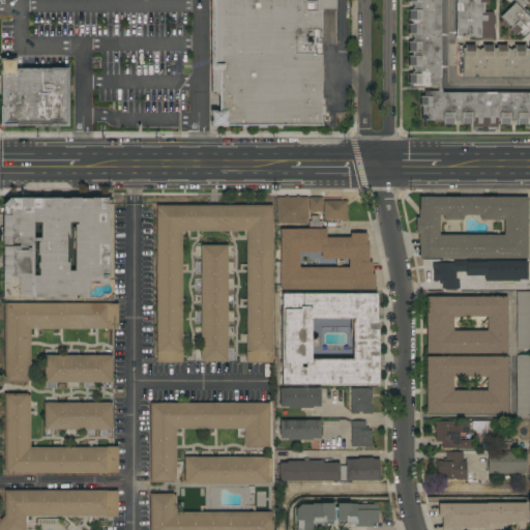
[(337,0),(337,9),(323,9),(323,125),(284,125),(284,130),(253,130),(253,127),(210,127),(210,111),(219,111),(219,95),(211,95),(211,0),(337,0)]
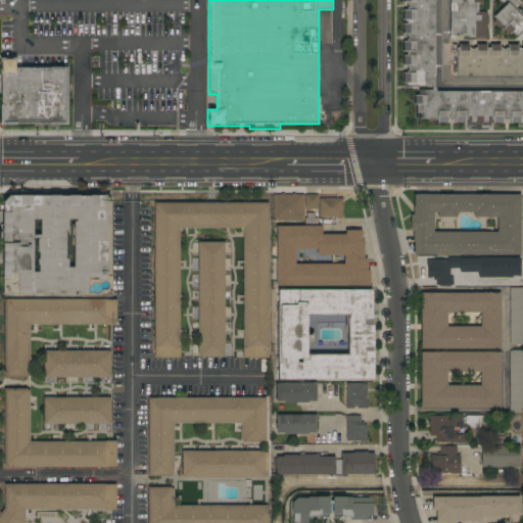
[(522,91),(522,120),(519,120),(519,124),(510,123),(510,120),(507,120),(507,117),(505,117),(505,120),(502,120),(502,123),(490,123),(490,126),(466,126),(466,123),(455,123),(455,119),(453,119),(453,117),(449,117),(449,120),(446,119),(446,123),(436,123),(436,120),(415,120),(415,104),(414,104),(414,95),(418,95),(418,90),(431,90),(431,85),(406,85),(406,83),(402,83),(402,73),(406,73),(406,65),(402,65),(402,55),(406,55),(406,51),(401,51),(402,41),(406,41),(406,39),(408,39),(408,36),(406,36),(406,34),(402,34),(402,24),(406,24),(406,19),(402,19),(402,9),(406,9),(406,7),(408,7),(408,5),(407,5),(407,2),(402,2),(402,0),(434,0),(434,85),(435,91),(522,91)]
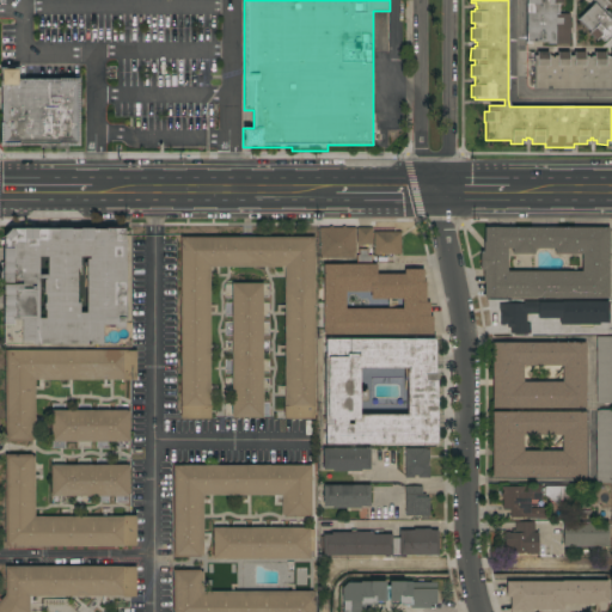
[(526,0),(561,0),(561,4),(558,4),(558,14),(569,14),(569,44),(546,44),(546,42),(526,42),(526,0)]
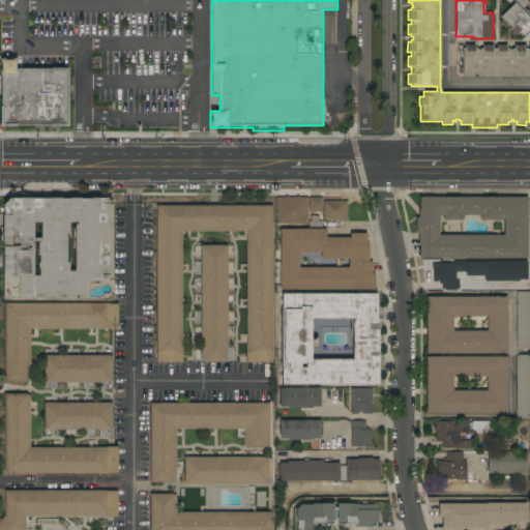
[(529,0),(529,29),(523,36),(519,32),(516,34),(509,28),(510,27),(500,16),(513,2),(511,0),(529,0)]
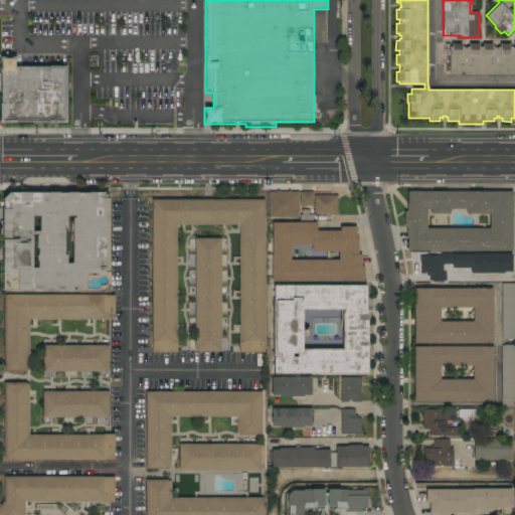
[(514,74),(449,74),(449,46),(451,46),(451,43),(461,43),(461,47),(464,47),(464,48),(466,48),(466,47),(468,47),(468,43),(479,43),(478,47),(482,47),(482,43),(492,43),(492,47),(494,47),(494,48),(496,48),(496,47),(499,47),(499,43),(509,43),(509,47),(511,47),(511,48),(514,48),(514,74)]
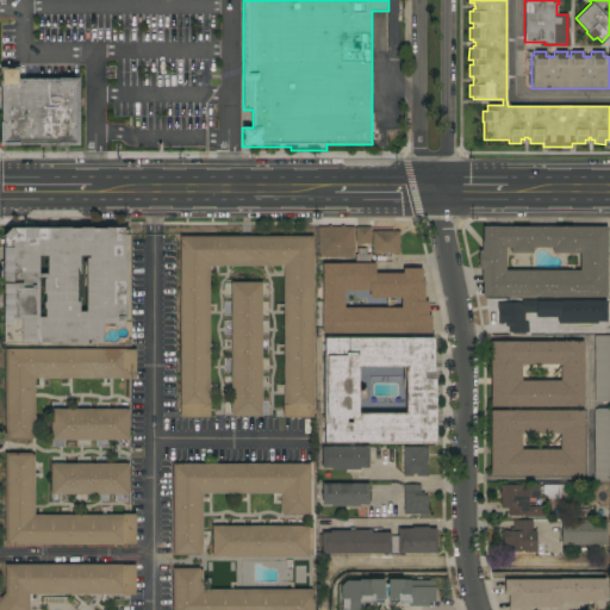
[(0,68),(6,68),(6,69),(13,69),(13,68),(20,68),(19,79),(81,79),(81,147),(1,147),(1,87),(0,87),(0,81),(1,81),(1,74),(0,74),(0,68)]
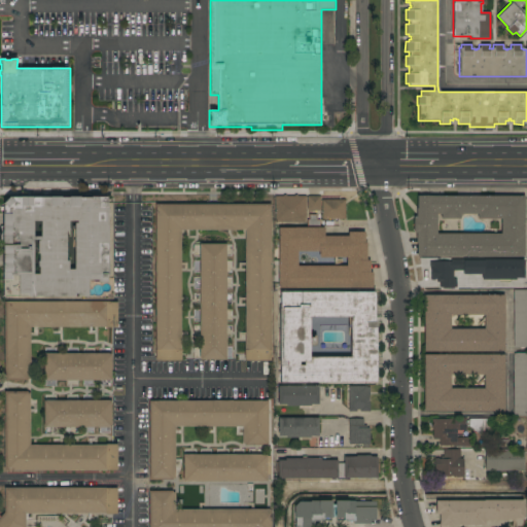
[(283,196),(283,195),(285,195),(285,196),(293,196),(293,195),(296,195),(296,197),(305,197),(305,218),(304,218),(304,221),(274,222),(274,197),(283,196)]
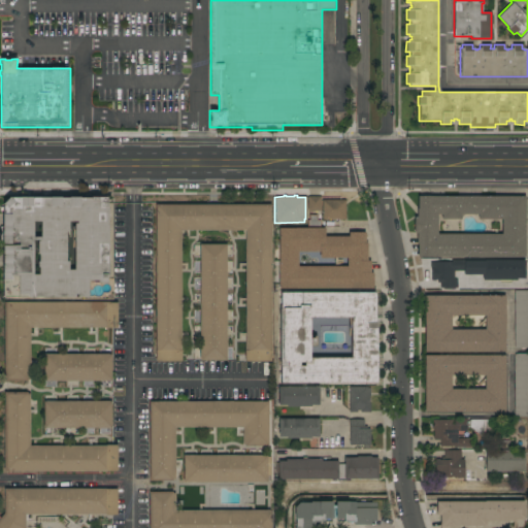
[(320,196),(320,210),(307,210),(307,196),(320,196)]
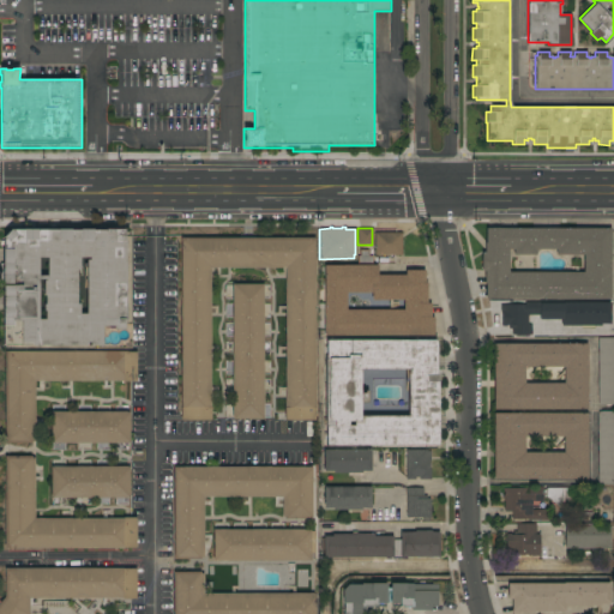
[(609,228),(609,300),(485,299),(485,284),(483,284),(483,271),(481,271),(481,252),(485,252),(485,244),(485,228),(609,228)]
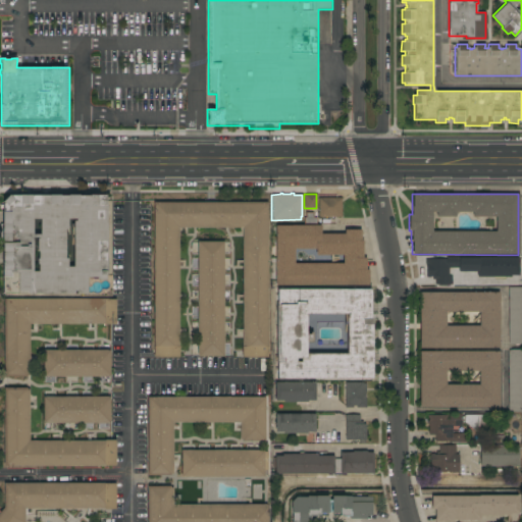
[(105,196),(105,205),(107,205),(106,271),(105,271),(105,275),(106,275),(106,279),(96,279),(96,277),(87,277),(87,294),(27,294),(27,295),(16,295),(16,294),(2,294),(2,201),(8,195),(105,196)]
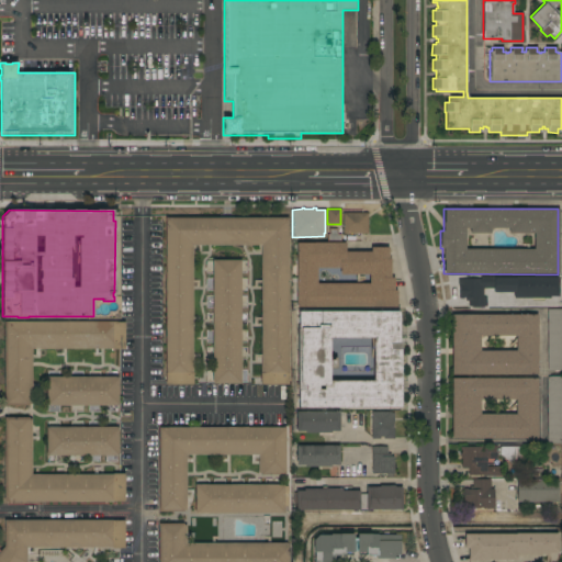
[(367,213),(367,234),(343,234),(343,213),(367,213)]
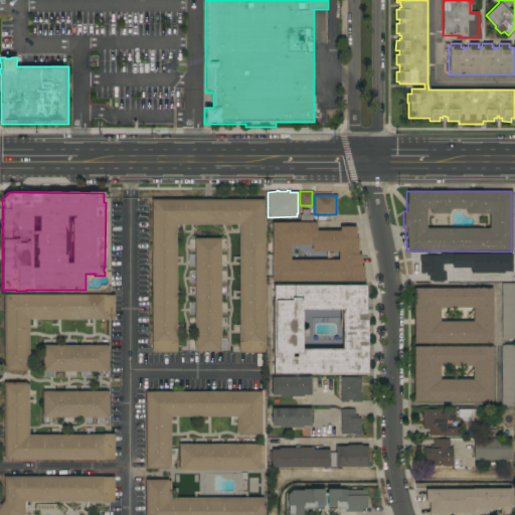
[(264,352),(239,352),(239,224),(176,224),(177,353),(151,353),(151,198),(264,198),(264,352)]
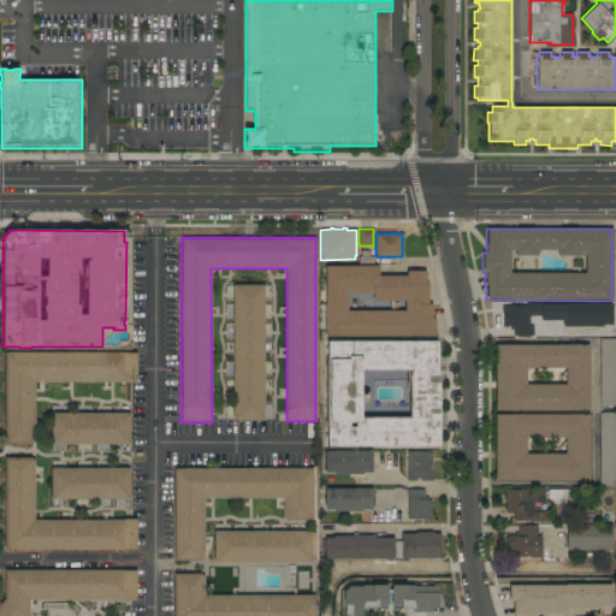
[(357,265),(357,256),(360,256),(360,250),(369,250),(369,256),(373,256),(373,265),(357,265)]
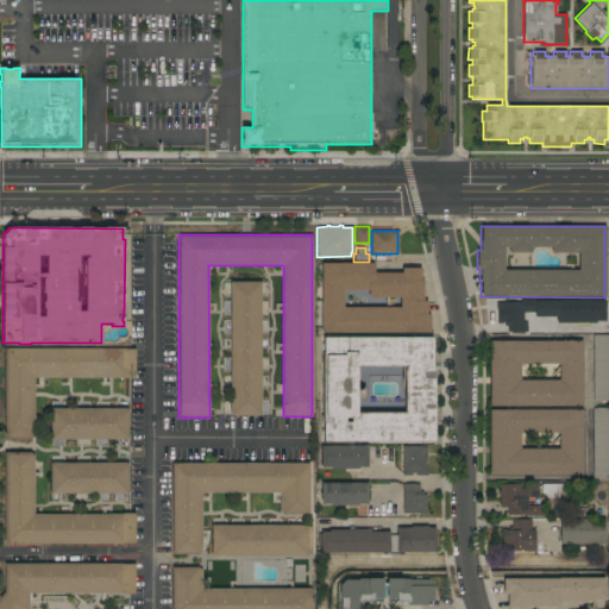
[(321,333),(321,263),(374,263),(374,272),(401,272),(401,268),(420,268),(420,281),(424,281),(424,301),(427,301),(427,314),(429,314),(429,333),(321,333)]
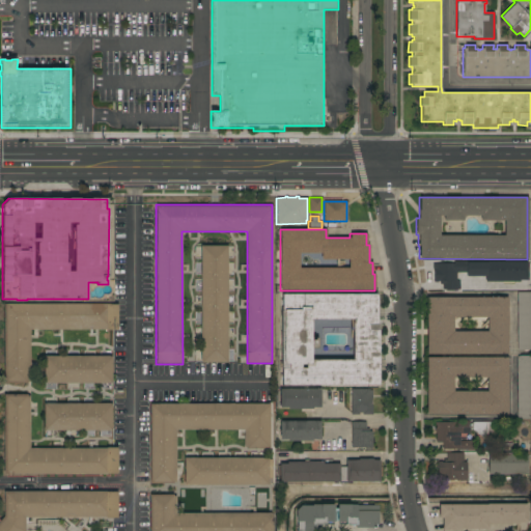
[(227,363),(200,363),(200,246),(227,246),(227,363)]
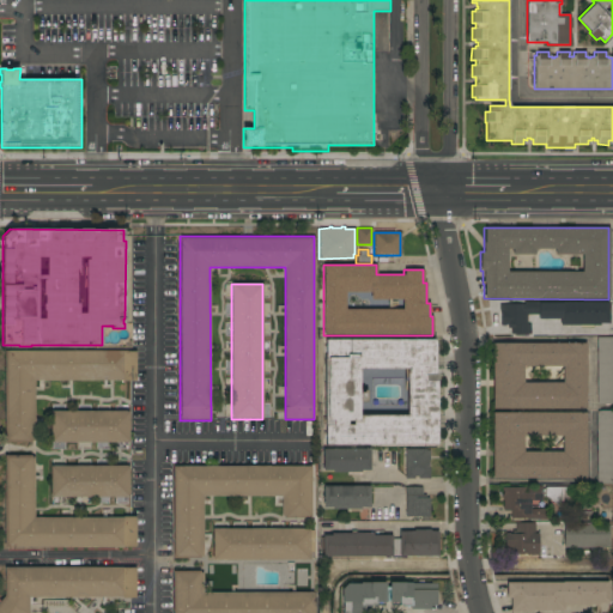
[(605,302),(604,326),(560,326),(560,319),(538,319),(538,316),(530,316),(530,334),(507,334),(507,326),(501,325),(501,311),(498,311),(498,304),(523,304),(523,302),(539,302),(539,303),(562,303),(562,302),(605,302)]
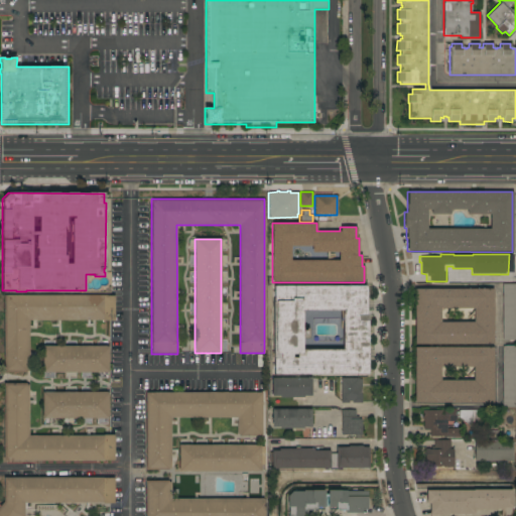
[(366,286),(366,314),(368,314),(368,375),(273,374),(273,286),(366,286)]
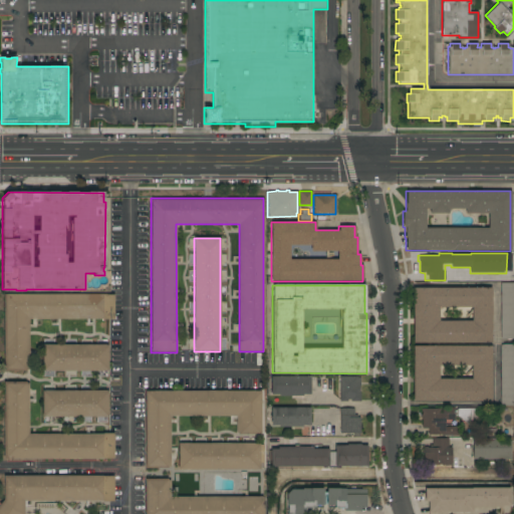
[(500,286),(510,286),(510,338),(500,338),(500,286)]
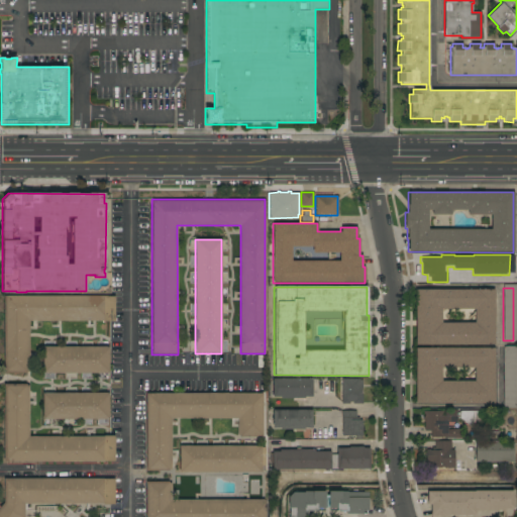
[(494,289),(494,344),(415,345),(415,290),(494,289)]
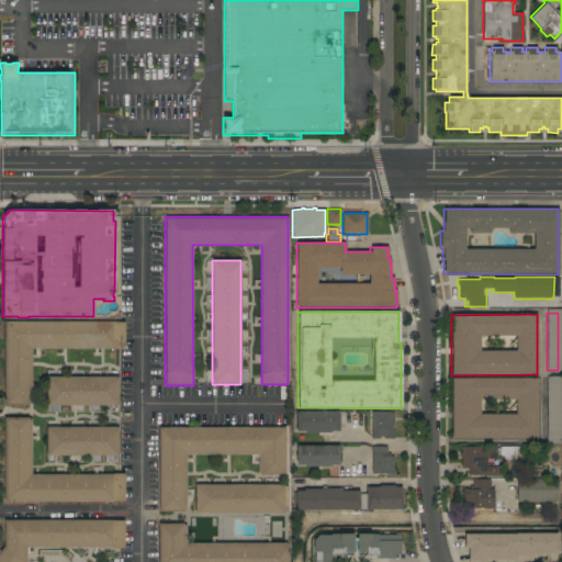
[(4,407),(2,322),(112,322),(124,322),(124,349),(120,349),(112,349),(32,349),(31,404),(29,404),(29,407),(4,407)]
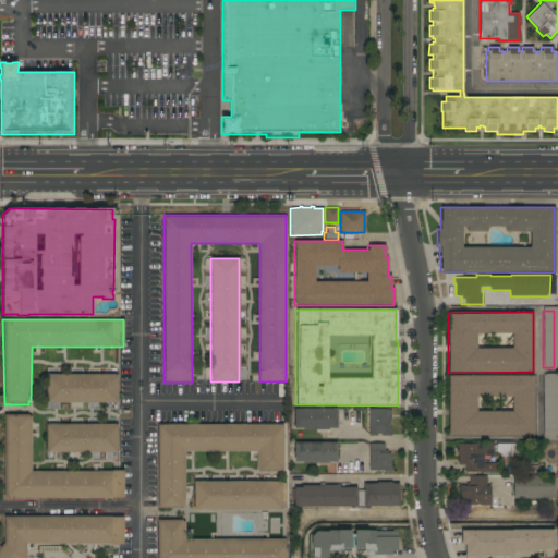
[(117,374),(117,402),(46,402),(46,374),(117,374)]
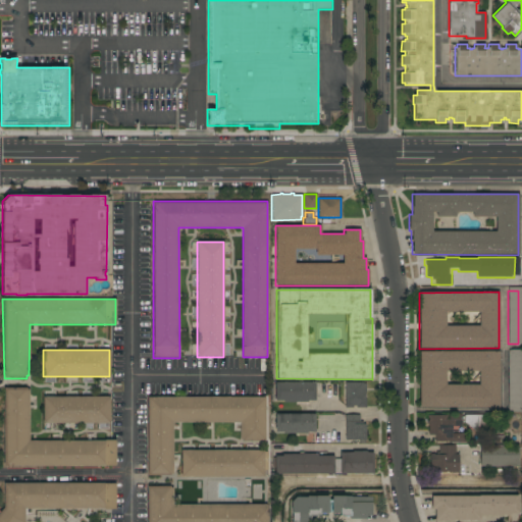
[(508,350),(519,350),(519,410),(508,410),(508,350)]
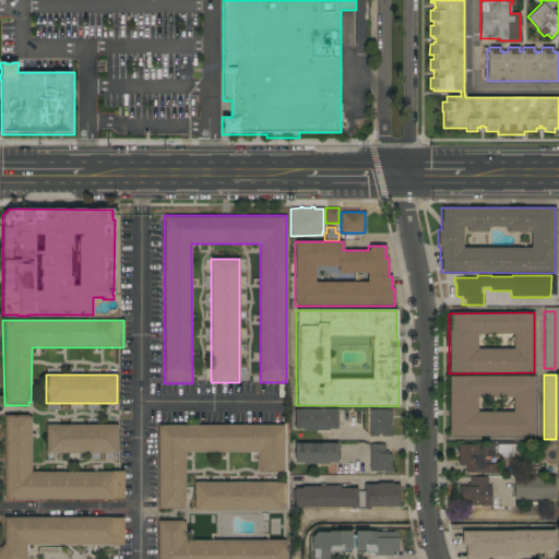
[(534,377),(534,437),(449,437),(449,377),(534,377)]
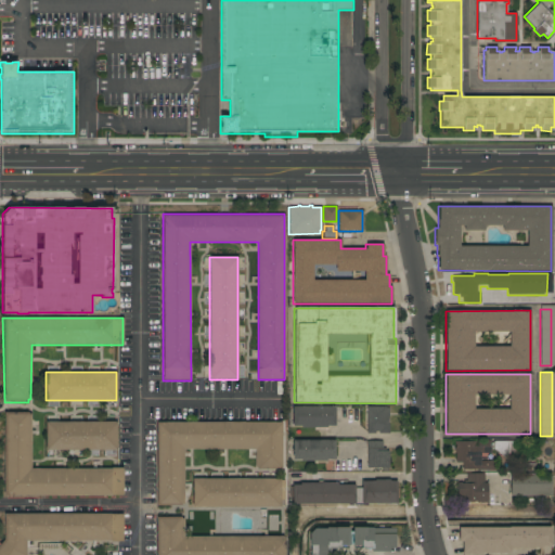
[(335,407),(335,426),(326,426),(326,427),(318,427),(318,430),(313,430),(313,428),(300,428),(300,426),(293,426),(293,407),(335,407)]
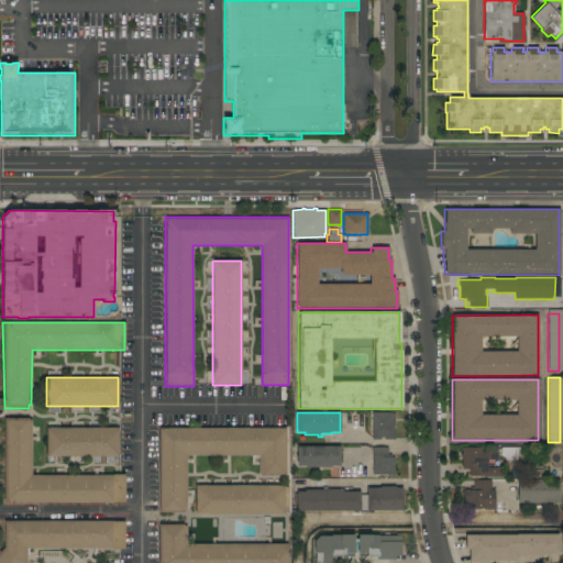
[(372,412),(390,412),(390,414),(395,414),(395,422),(394,422),(394,424),(394,429),(394,430),(395,440),(384,440),(384,438),(381,438),(381,440),(372,440),(372,412)]
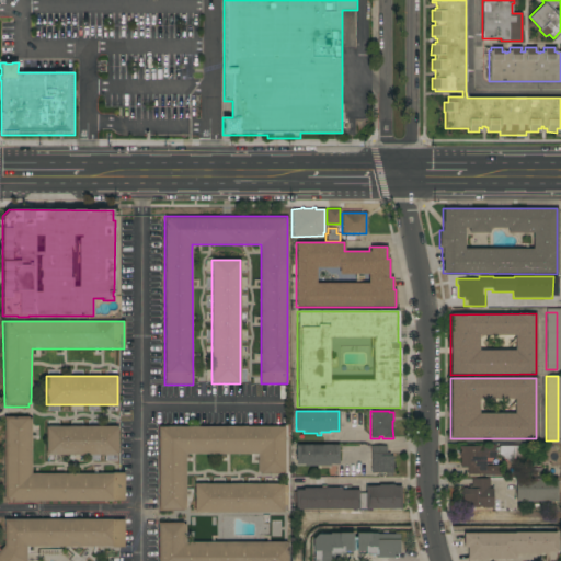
[(3,418),(29,418),(29,420),(32,420),(32,474),(124,474),(124,502),(13,502),(13,504),(3,504),(3,418)]
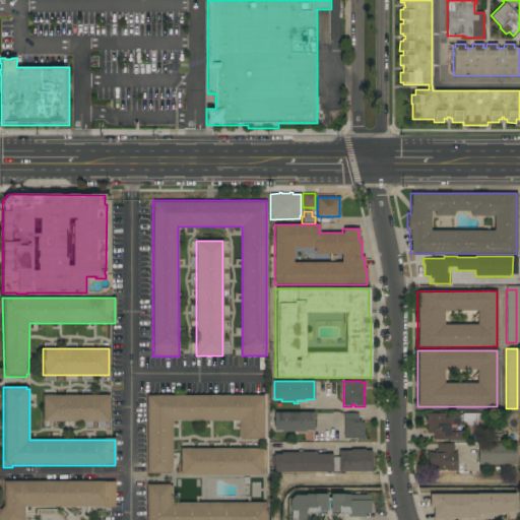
[(172,421),(172,472),(168,472),(168,474),(144,474),(144,465),(144,394),(154,394),(154,395),(263,395),(263,439),(241,439),(241,438),(238,438),(238,420),(172,421)]
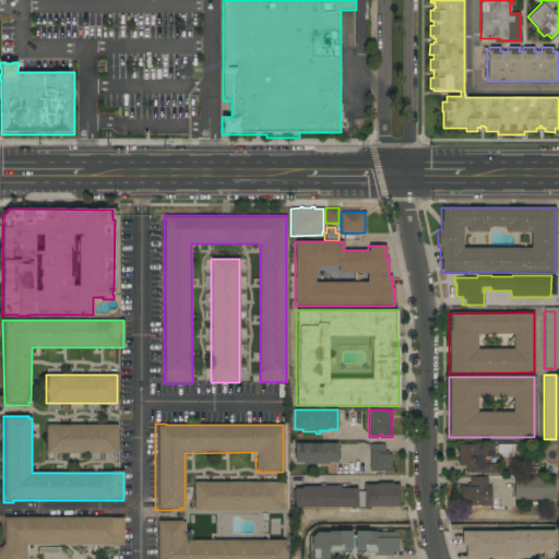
[(117,425),(117,453),(46,453),(46,425),(117,425)]
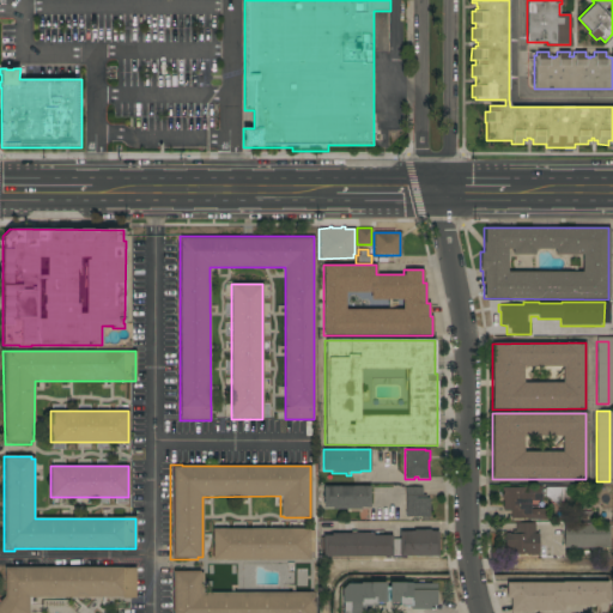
[(369,485),(370,507),(360,507),(360,509),(332,509),(332,508),(322,508),(322,486),(369,485)]
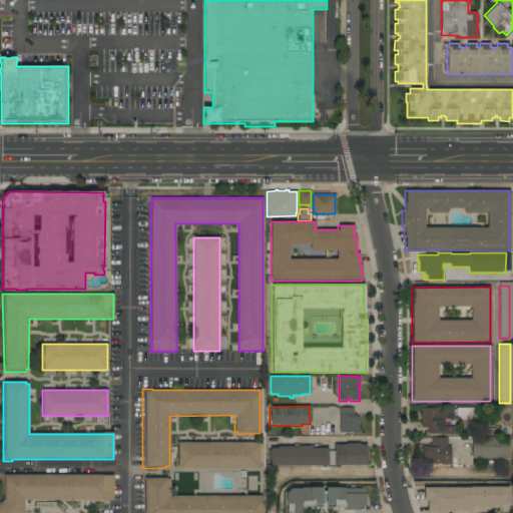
[(339,408),(354,407),(354,414),(357,414),(357,416),(359,416),(359,432),(339,433),(339,408)]
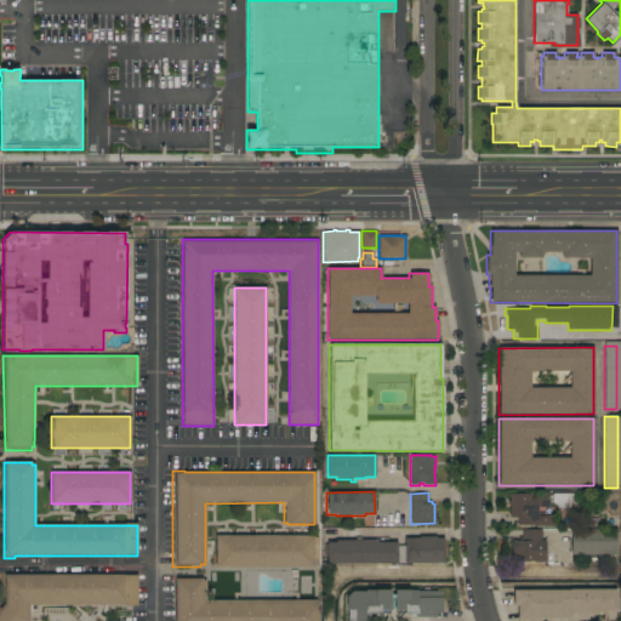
[(536,507),(536,516),(550,516),(550,512),(554,512),(556,524),(517,525),(517,517),(510,517),(510,505),(508,505),(507,501),(508,501),(508,497),(508,494),(530,493),(548,493),(548,496),(551,496),(551,494),(584,493),(585,516),(568,517),(552,502),(548,502),(548,507),(536,507)]
